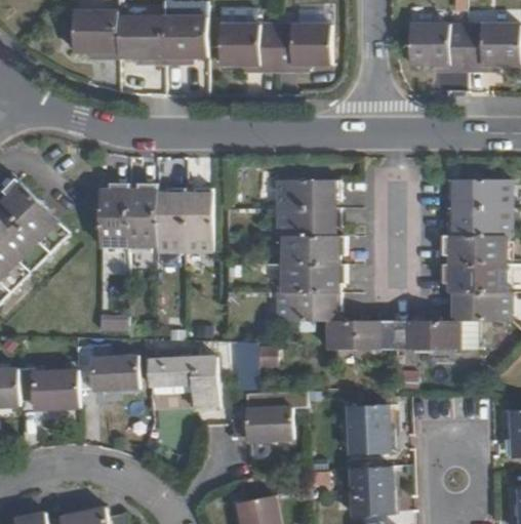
[(74,51),(89,51),(96,51),(96,57),(117,56),(118,19),(116,19),(116,7),(74,7),(74,51)]
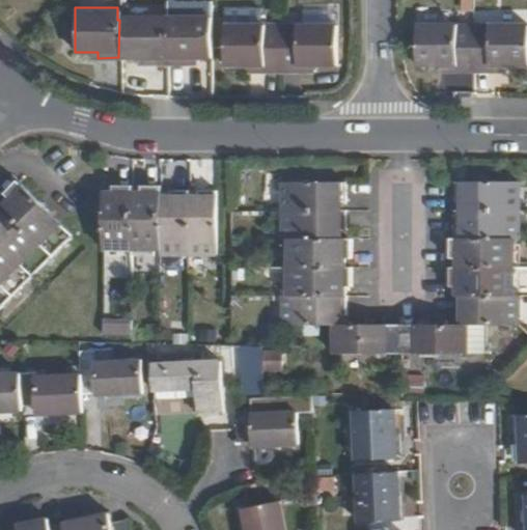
[(119,20),(118,57),(120,57),(120,60),(136,60),(143,60),(143,66),(164,66),(165,20),(119,20)]
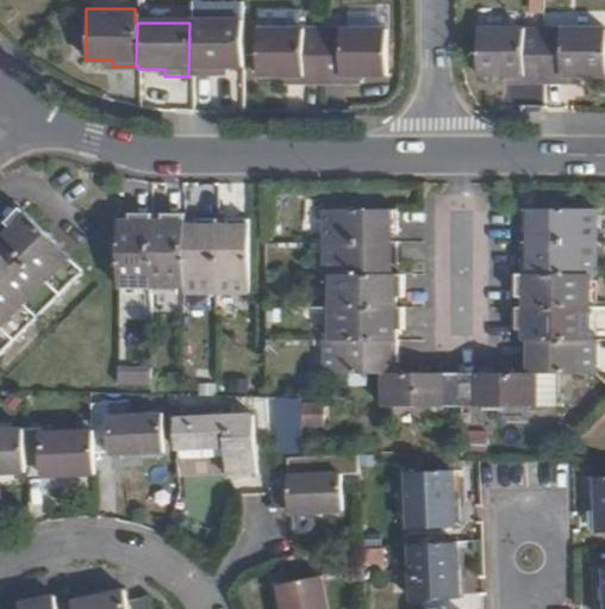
[(189,23),(188,76),(214,75),(214,69),(222,68),(241,68),(241,23),(189,23)]
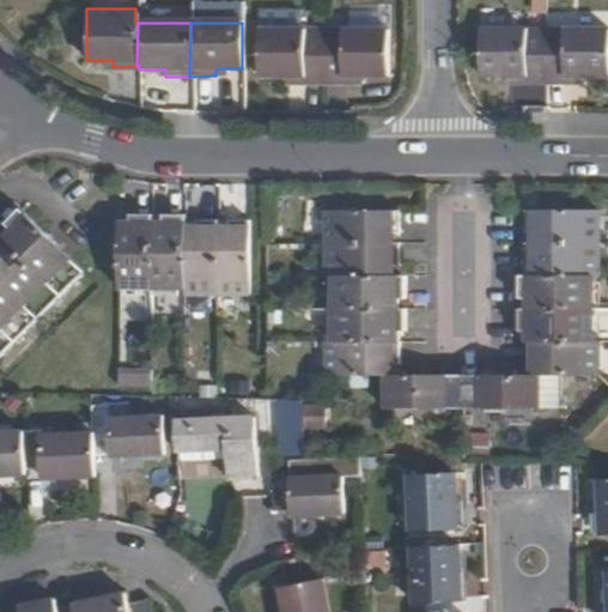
[(543,30),(543,83),(561,83),(561,77),(578,77),(606,76),(606,29),(543,30)]
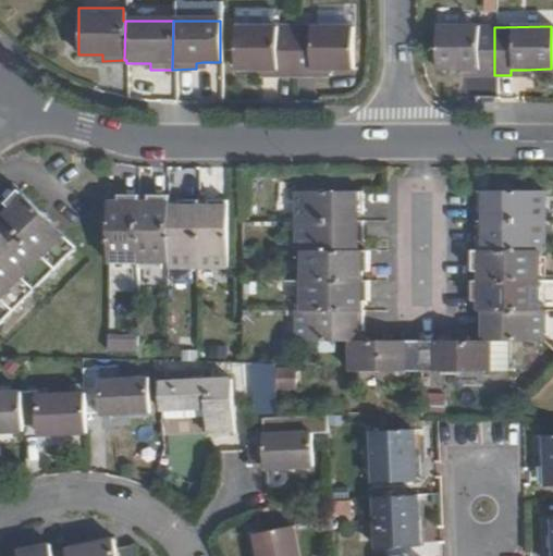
[(234,70),(257,69),(274,69),(275,75),(292,75),(292,27),(234,27),(234,70)]
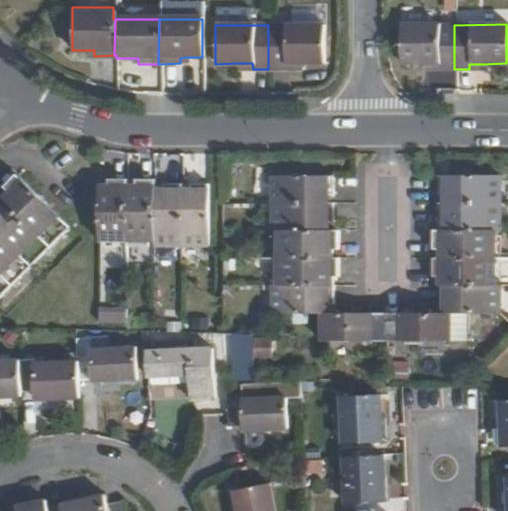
[(285,63),(300,64),(320,64),(321,25),(268,25),(268,69),(285,70),(285,63)]
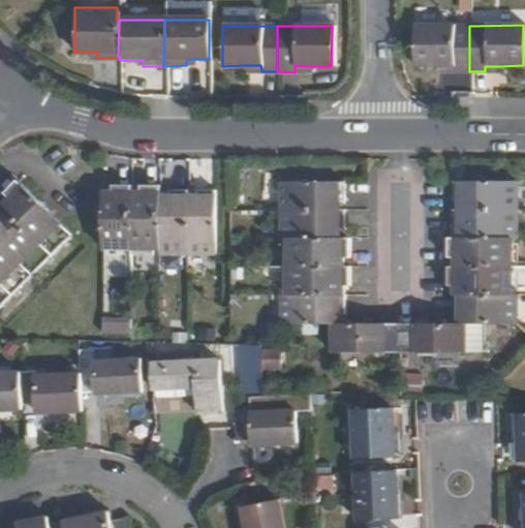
[(469,26),(413,26),(414,67),(434,66),(451,66),(451,72),(469,71),(469,26)]
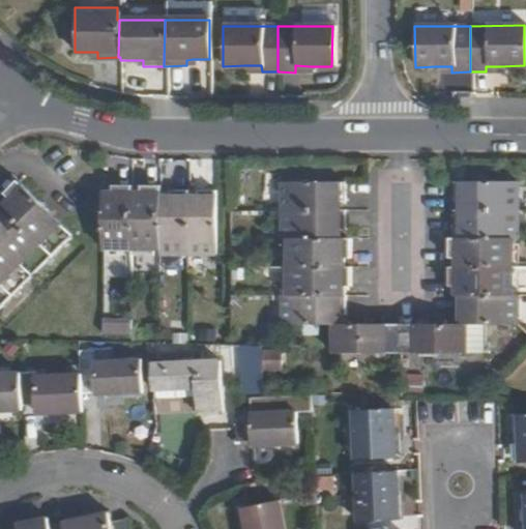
[(276,181),(278,209),(335,209),(335,201),(341,201),(341,180),(276,181)]
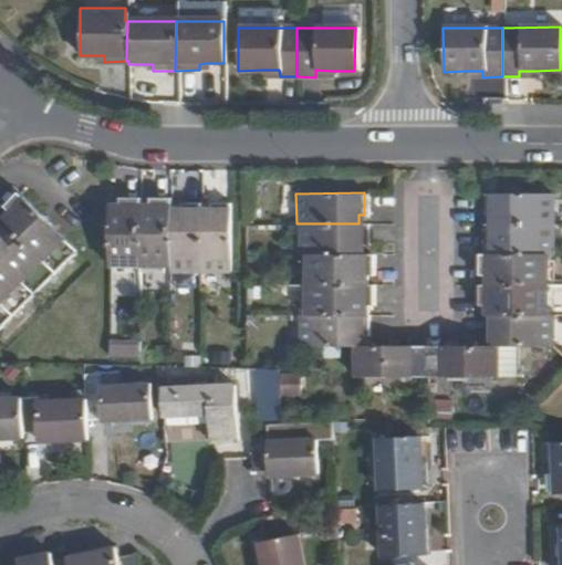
[(549,194),(481,194),(481,213),(488,213),(488,223),(550,223),(549,194)]
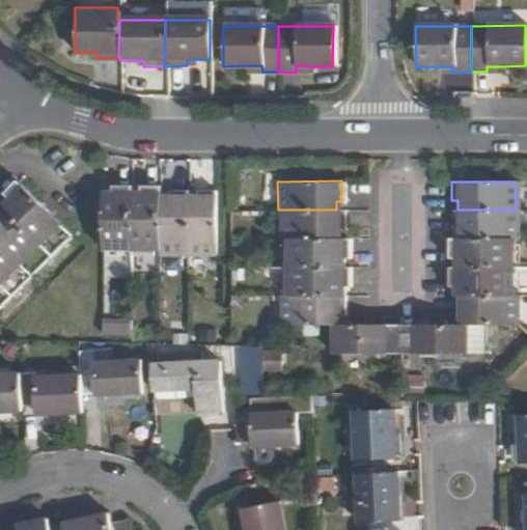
[(0,307),(70,239),(16,184),(3,197),(7,201),(0,207),(0,307)]
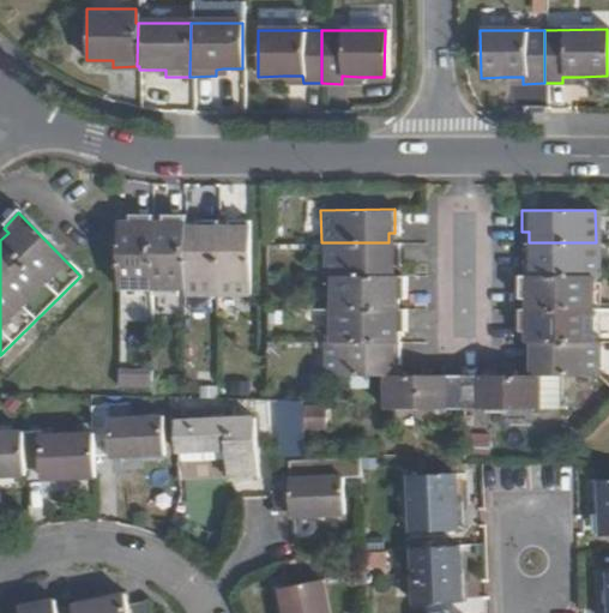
[(115,288),(149,289),(148,221),(148,215),(126,214),(125,220),(115,220),(115,288)]
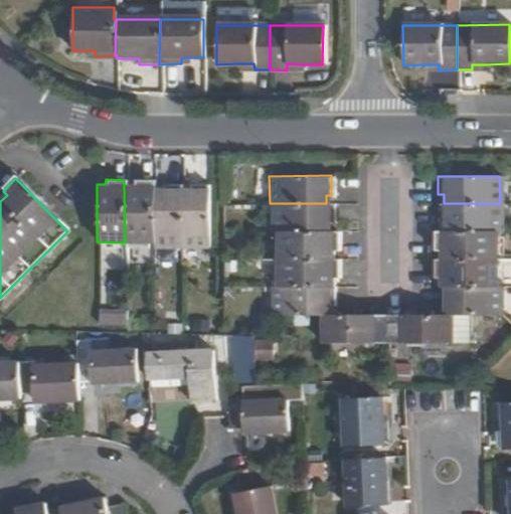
[(152,242),(152,189),(152,182),(134,181),(134,186),(124,185),(125,242),(152,242)]
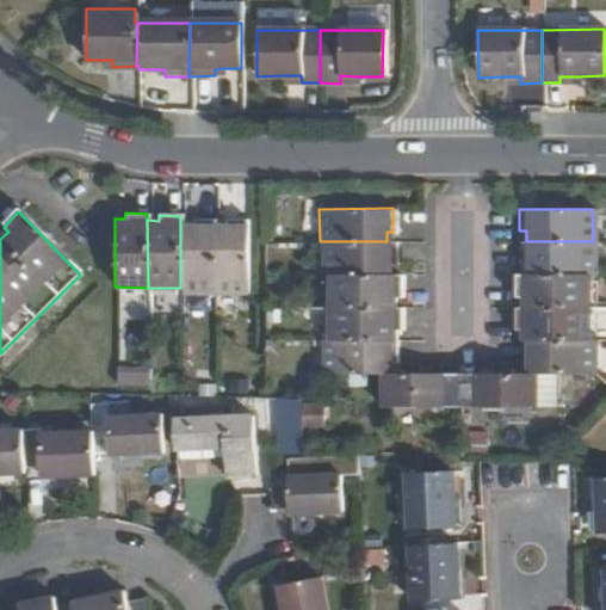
[(214,293),(214,226),(212,220),(191,219),(191,225),(180,225),(180,288),(180,293),(214,293)]
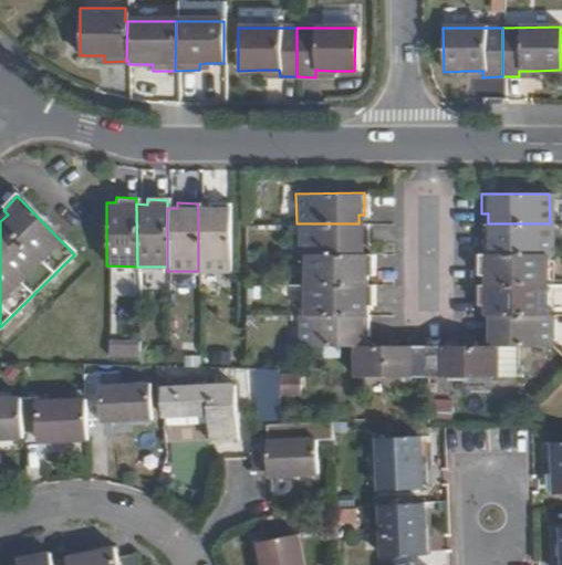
[(207,209),(198,209),(198,271),(229,271),(228,205),(207,205),(207,209)]
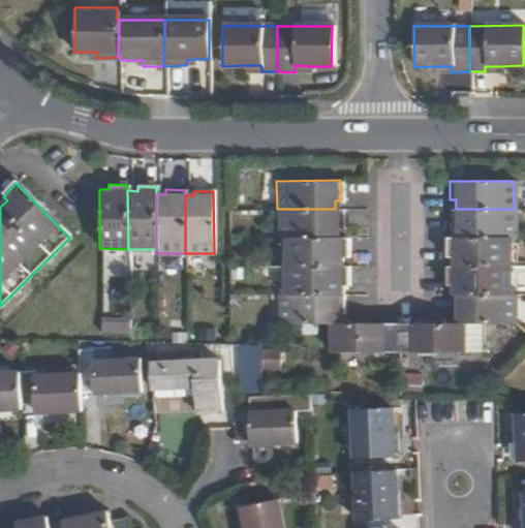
[(282,238),(335,238),(335,229),(341,228),(340,209),(335,209),(277,209),(278,238),(282,238)]
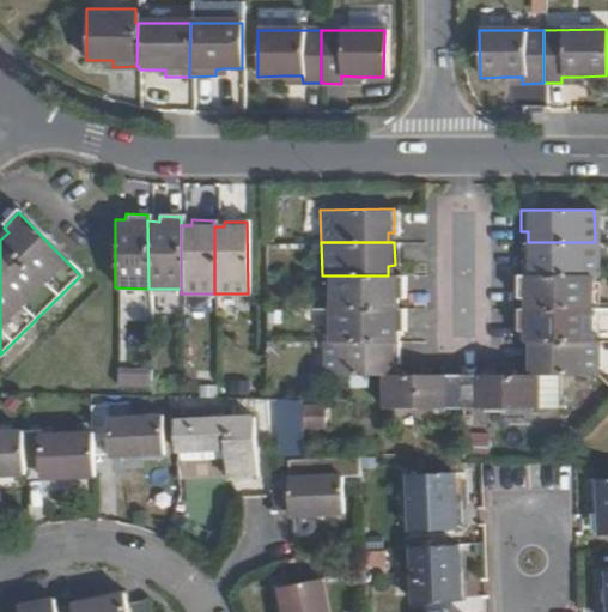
[(595,274),(595,242),(528,242),(522,242),(521,264),(528,264),(528,273),(589,274),(595,274)]
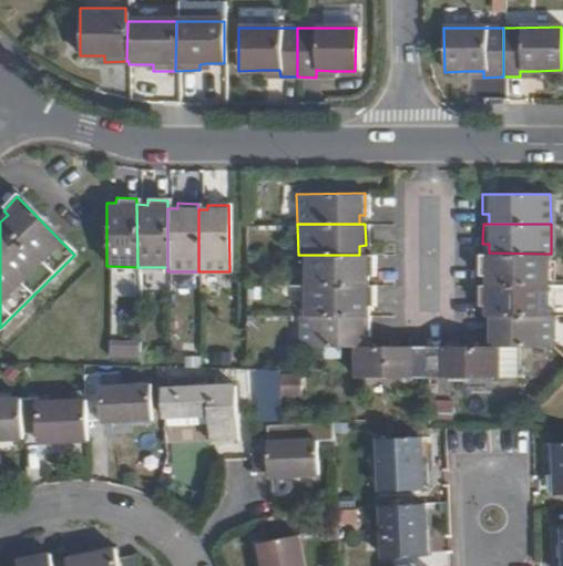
[(545,254),(489,253),(477,254),(477,276),(483,276),(483,285),(545,284),(545,254)]
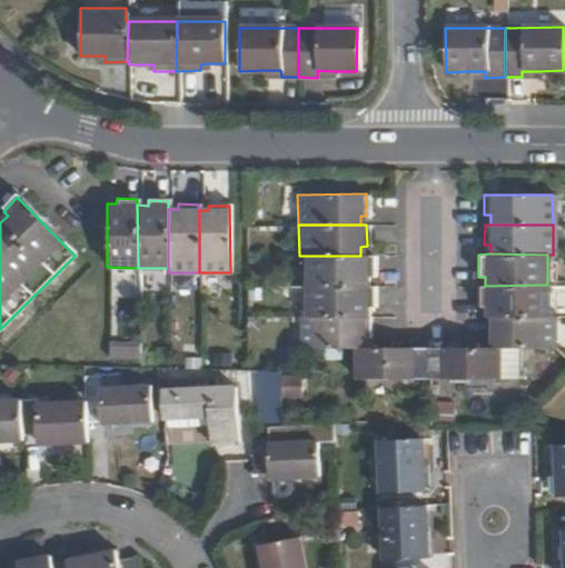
[(304,286),(367,286),(366,276),(373,276),(373,256),(360,256),(304,256),(304,286)]
